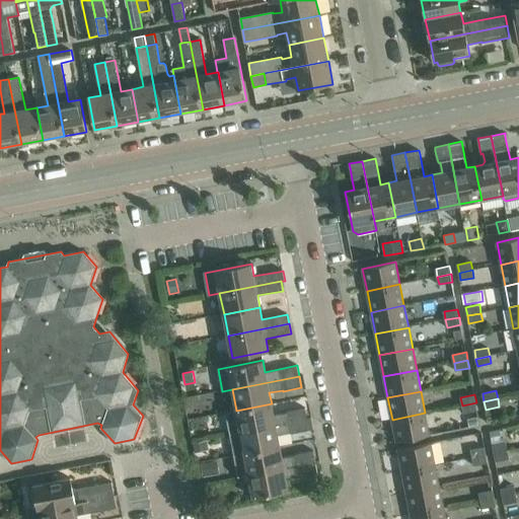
[(476,402),(462,405),(463,414),(477,411),(476,402)]
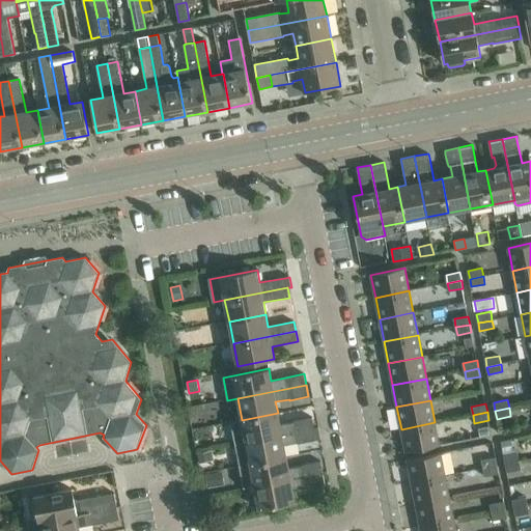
[(234,421),(232,425),(235,441),(238,444),(314,429),(314,428),(312,418),(294,421),(294,422),(280,425),(278,413),(242,420),(234,421)]
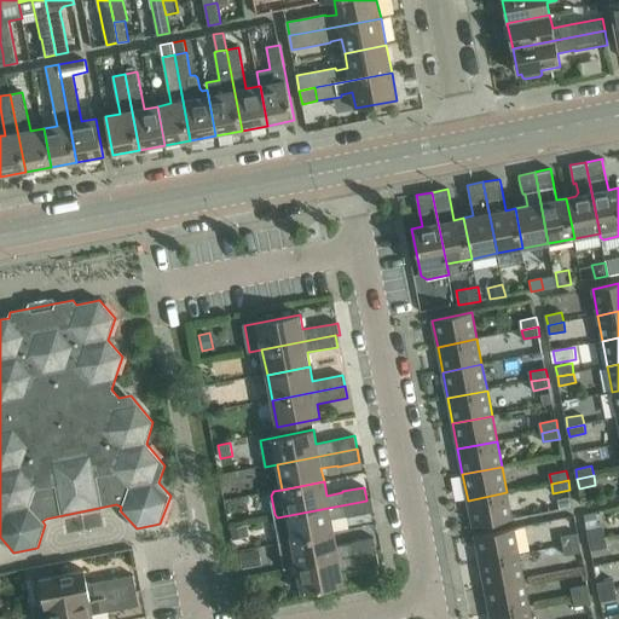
[(507,492),(468,501),(473,526),(473,527),(512,519),(507,492)]
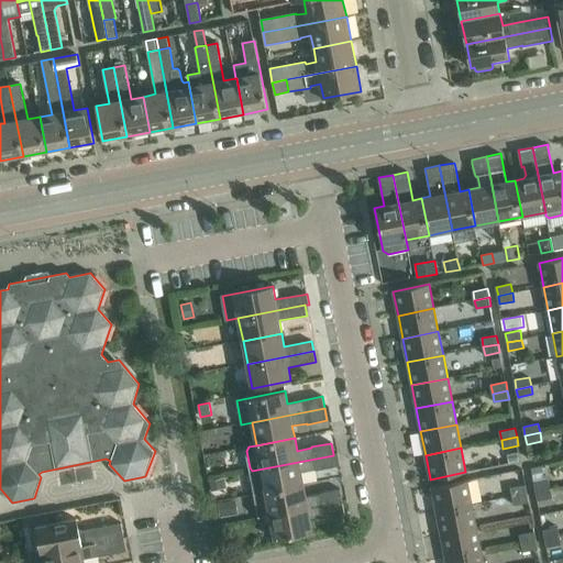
[(252,471),(251,474),(254,490),(257,494),(304,485),(301,473),(316,470),(316,471),(335,467),(340,466),(338,453),(333,454),(333,455),(252,471)]
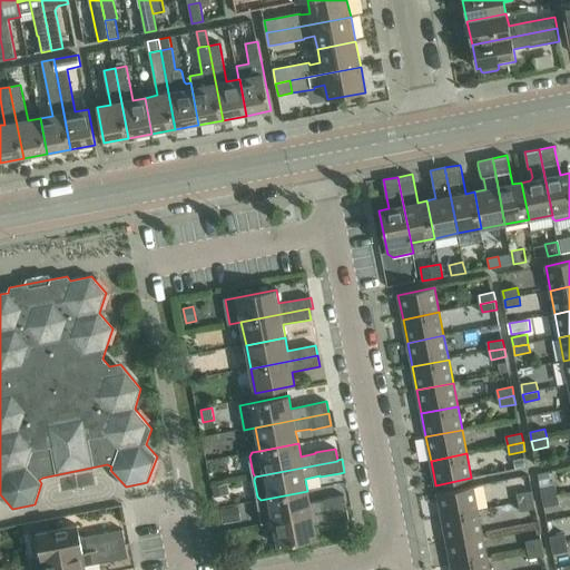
[(524,459),(513,460),(516,469),(526,467),(524,459)]
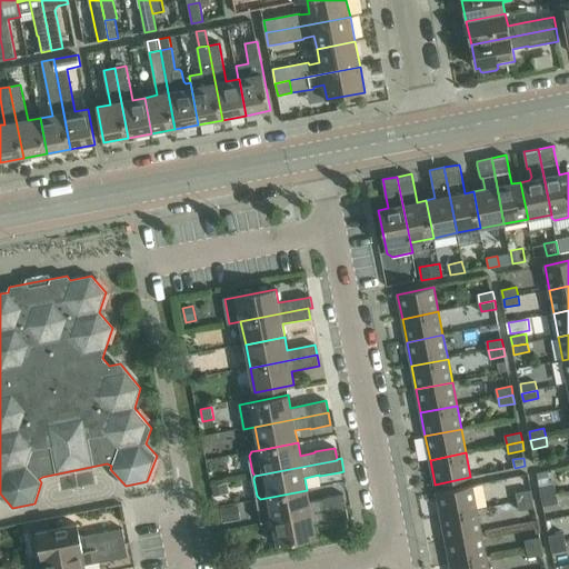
[(548,471),(537,473),(539,485),(550,482),(548,471)]
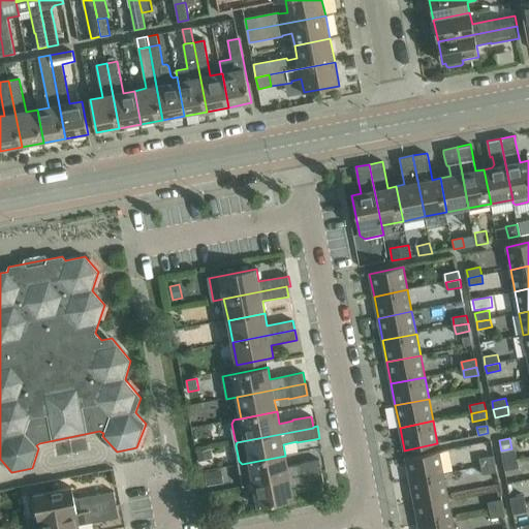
[(211,448),(196,452),(198,462),(213,459),(211,448)]
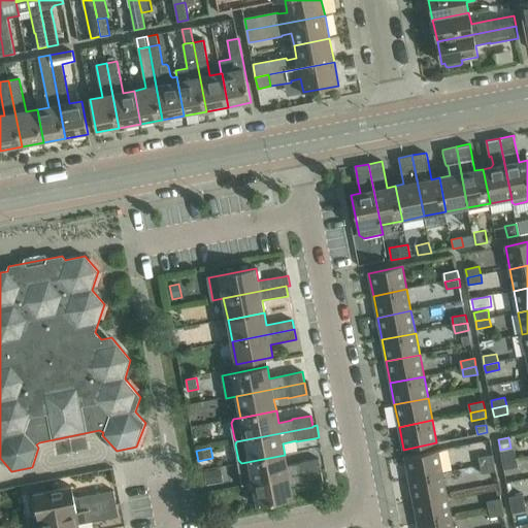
[(438,451),(404,457),(409,480),(442,473),(438,451)]
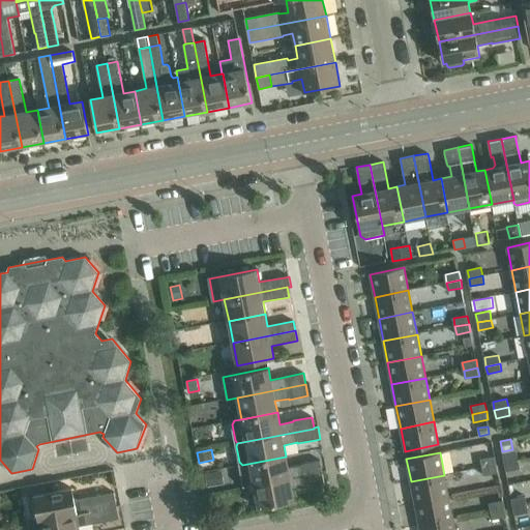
[(518,452),(503,454),(505,464),(519,461),(518,452)]
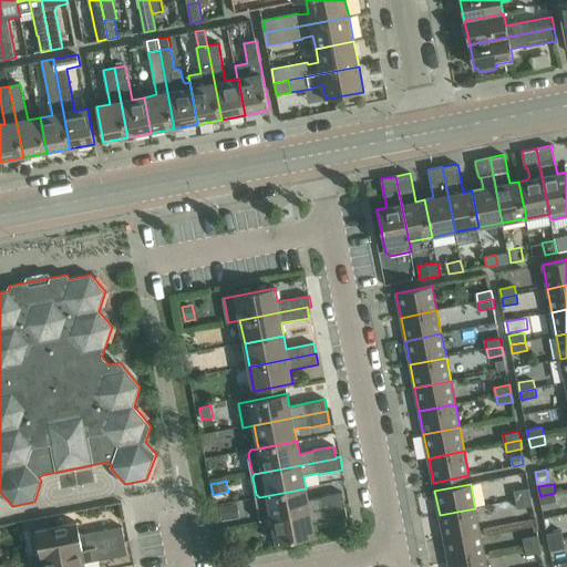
[(259,497),(257,501),(260,517),(264,521),(272,518),(272,519),(344,505),(342,493),(322,496),(322,497),(308,501),(306,488),(259,497)]
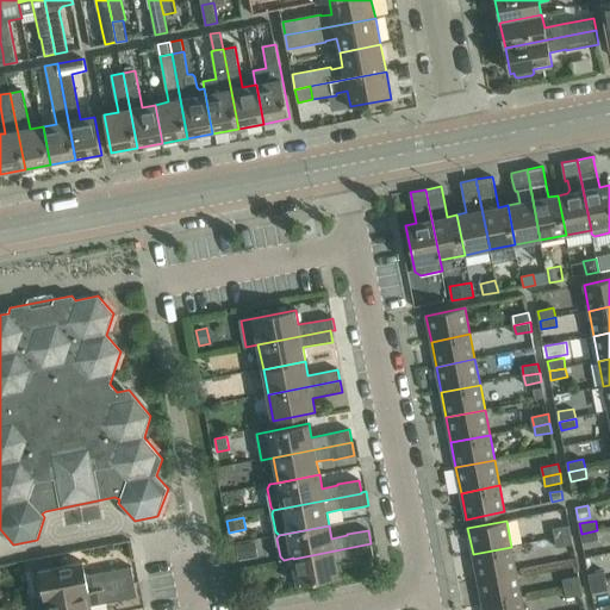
[(570,526),(554,529),(555,539),(571,535),(570,526)]
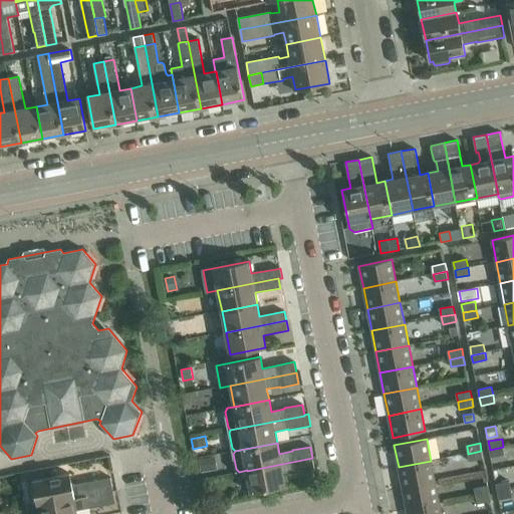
[(503,447),(490,450),(491,457),(505,454),(503,447)]
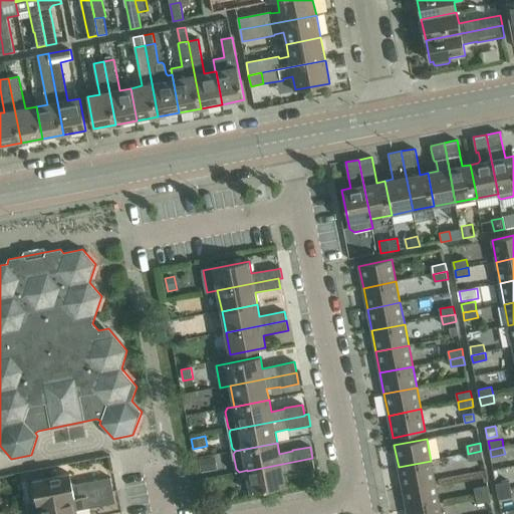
[(481,451),(468,454),(469,461),(483,459),(481,451)]
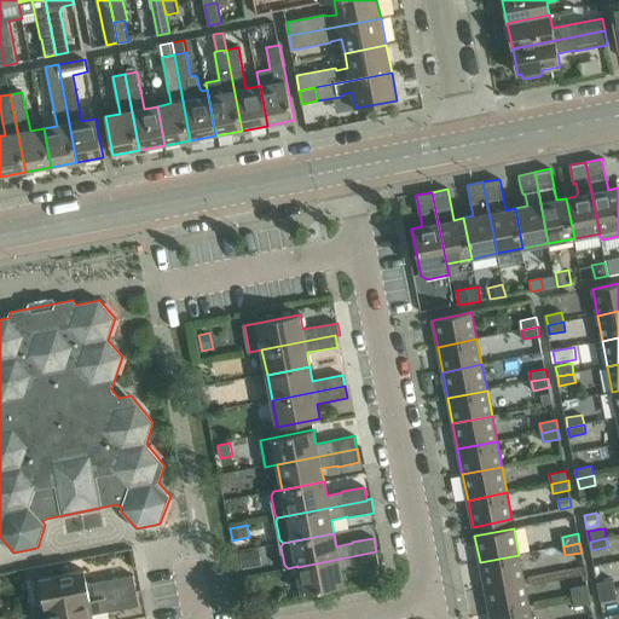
[(260,550),(239,554),(242,568),(262,566),(260,550)]
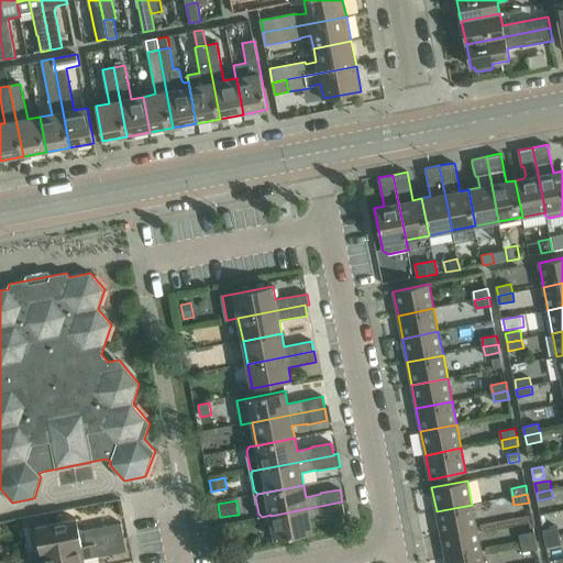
[(342,501),(271,516),(275,538),(274,538),(274,539),(312,532),(310,519),(324,517),(345,514),(342,501)]
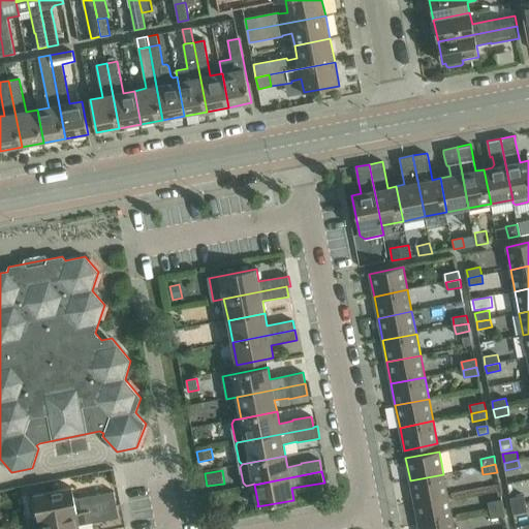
[(443,474),(410,480),(414,503),(447,496),(443,474)]
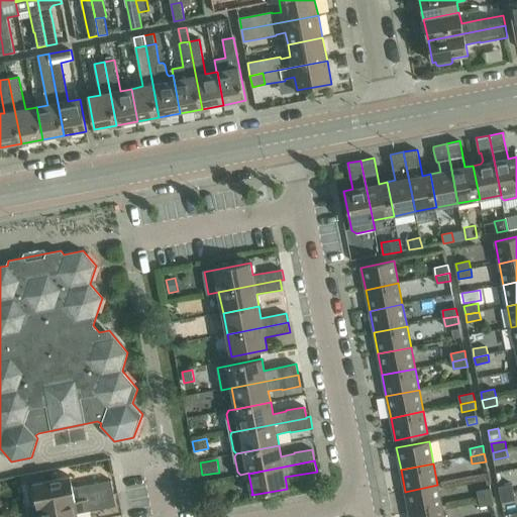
[(33,484),(28,485),(33,510),(38,509),(114,494),(111,480),(75,488),(72,486),(70,477),(33,484)]
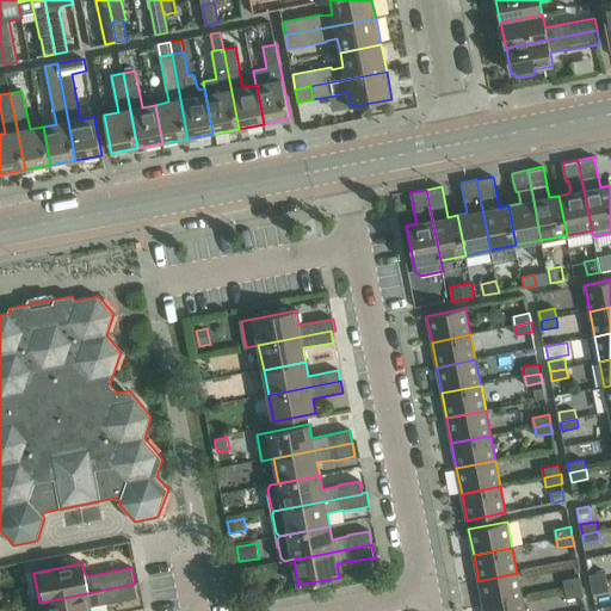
[(606,572),(590,575),(592,585),(608,581),(606,572)]
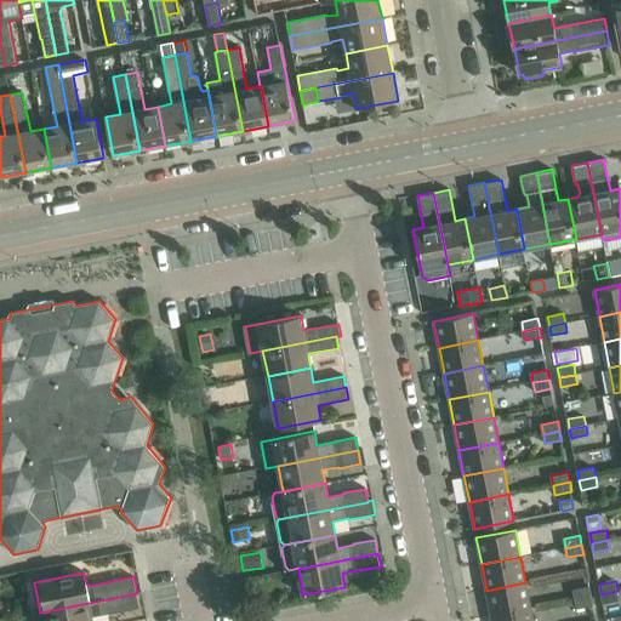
[(525,582),(486,591),(491,616),(531,608),(525,582)]
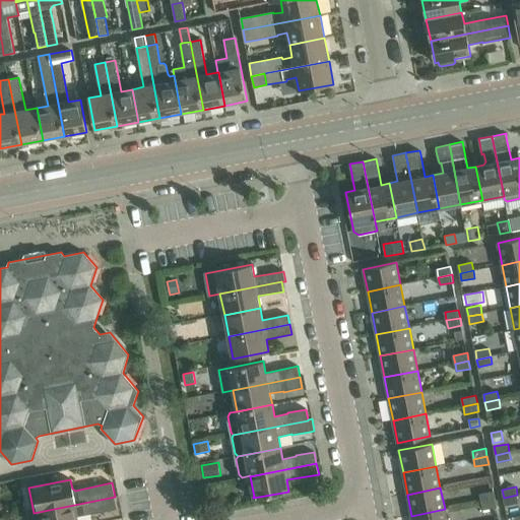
[(494,491),(480,494),(481,502),(496,500),(494,491)]
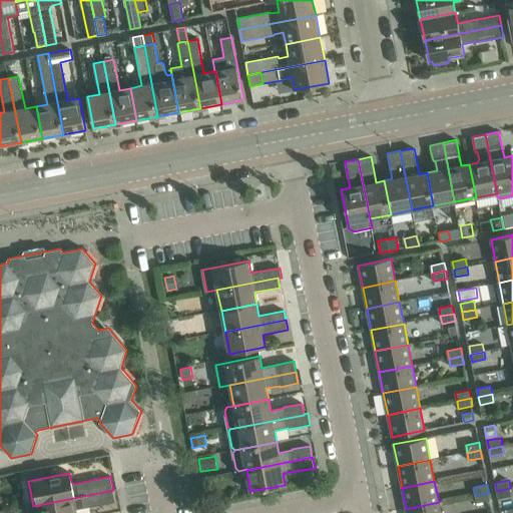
[(510,488),(497,491),(498,498),(512,496),(510,488)]
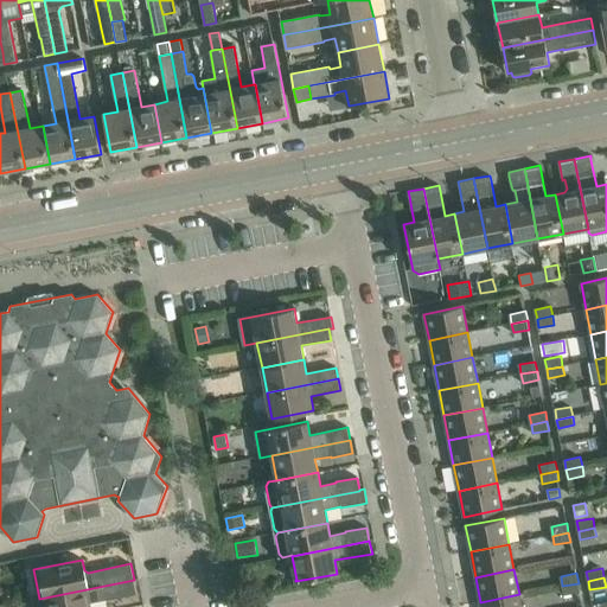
[(134,580),(45,598),(45,599),(46,606),(90,606),(90,604),(136,594),(134,580)]
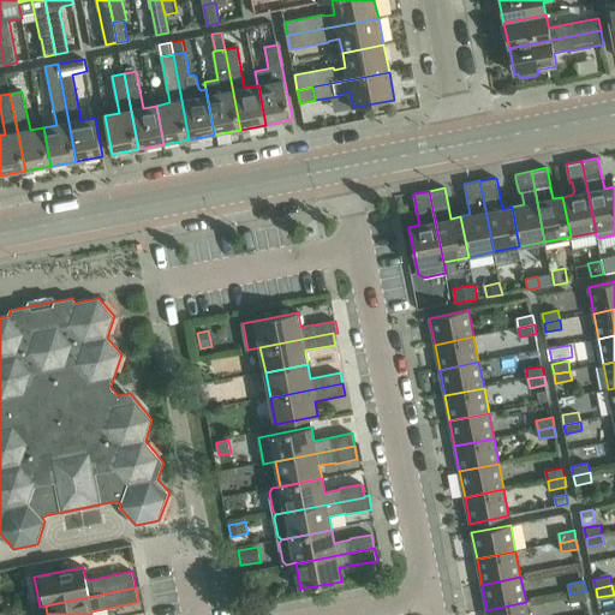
[(586,591),(569,593),(572,602),(587,599),(586,591)]
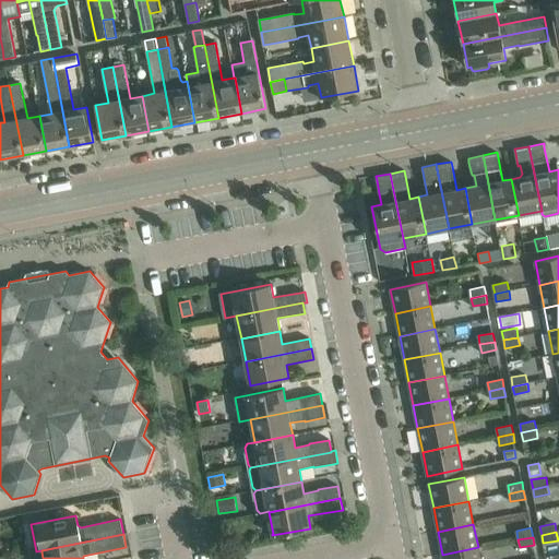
[(479,558),(478,547),(442,555),(442,558),(479,558)]
